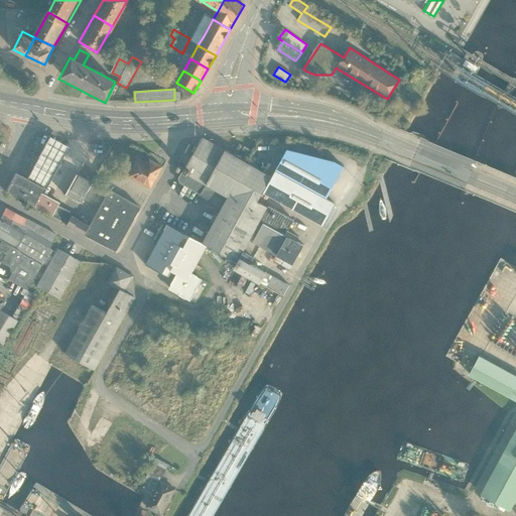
[(50,137),(28,179),(44,188),(46,189),(69,147),(50,137)]
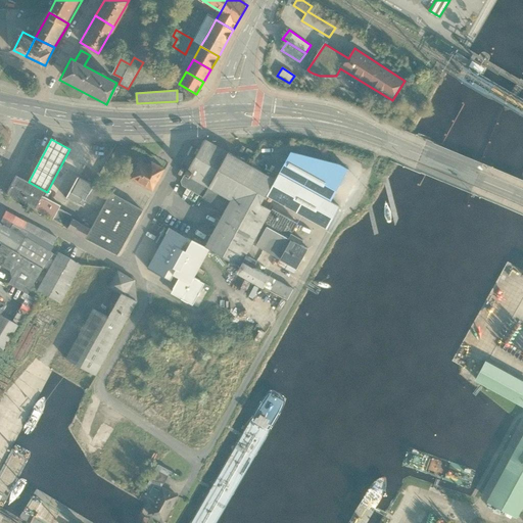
[(266,204),(270,196),(279,179),(208,141),(186,176),(267,219),(295,234),(301,224),(266,204)]
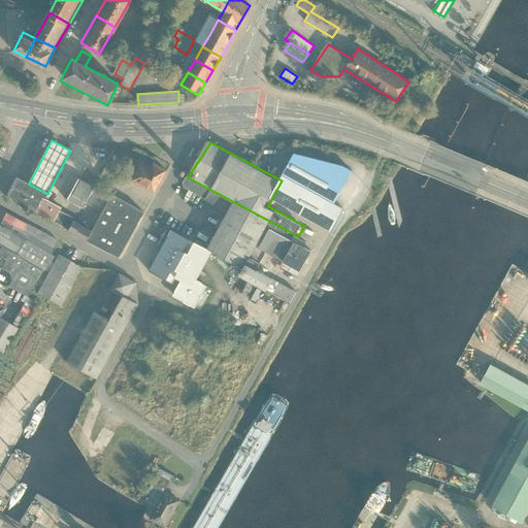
[(298,154),(282,180),(272,198),(332,230),(344,206),(337,203),(356,170),(347,166),(298,154)]
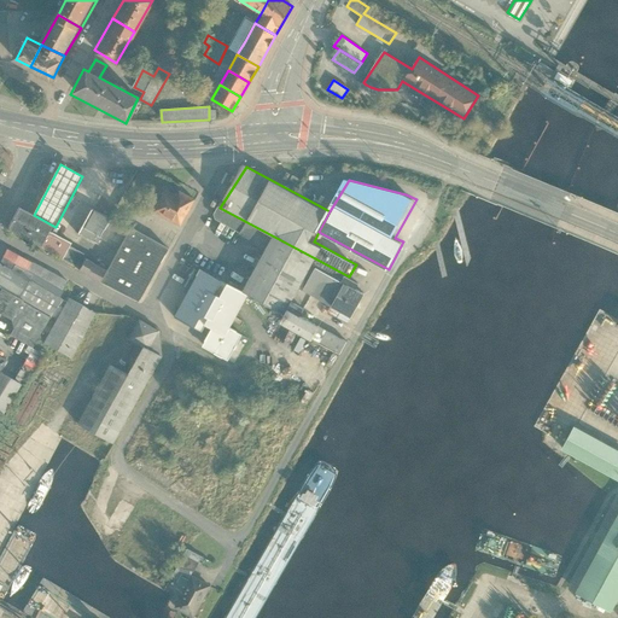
[(156,211),(182,227),(198,199),(181,191),(169,190),(156,211)]
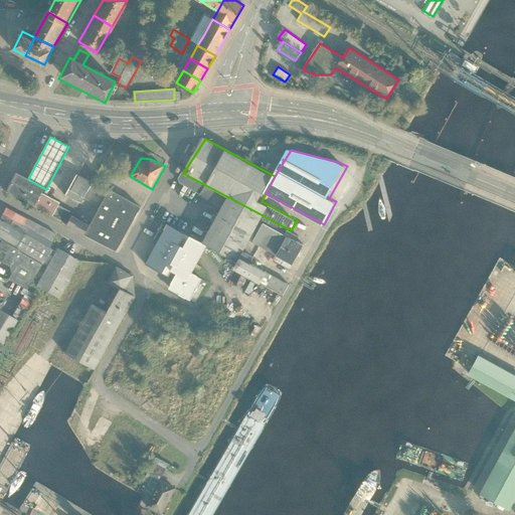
[(41,193),(44,188),(28,179),(17,173),(7,192),(65,222),(70,212),(58,205),(59,203),(41,193)]
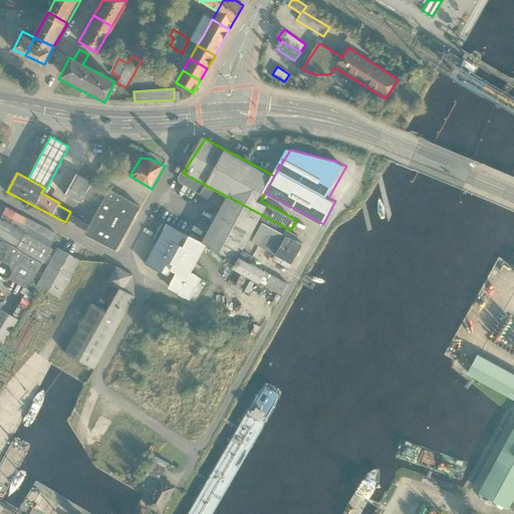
[(210,246),(238,261),(262,215),(183,173),(180,178),(183,187),(223,208),(204,243),(210,246)]
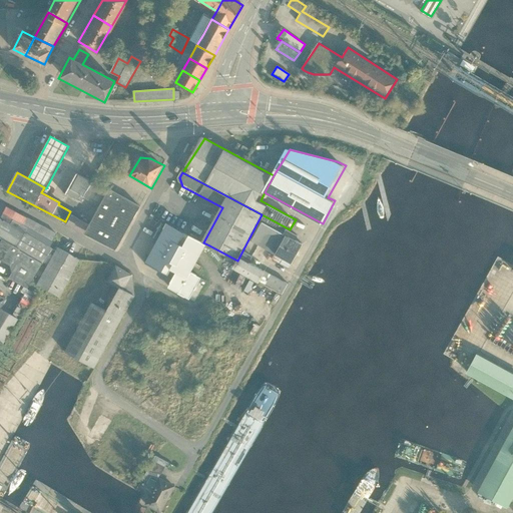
[(82,202),(93,183),(76,173),(65,193),(82,202)]
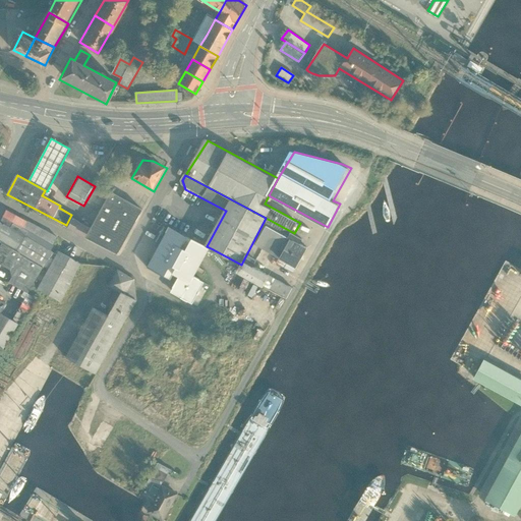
[(142,211),(111,194),(93,230),(87,240),(118,256),(142,211)]
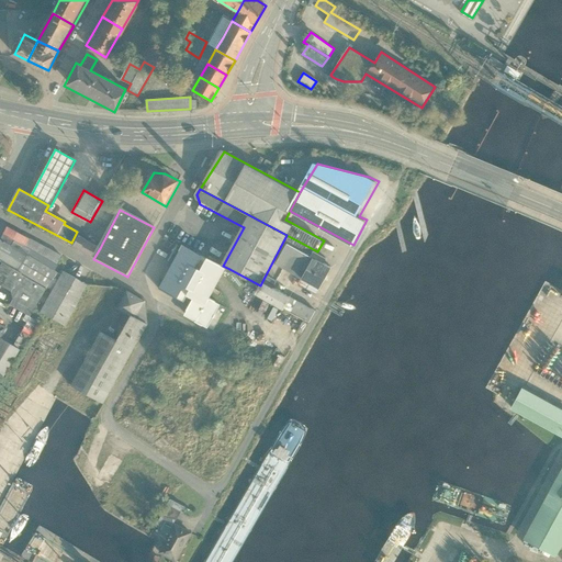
[(0,260),(2,262),(46,288),(53,291),(40,313),(65,327),(89,285),(63,271),(63,272),(58,270),(57,272),(55,271),(63,257),(8,226),(0,239),(0,260)]
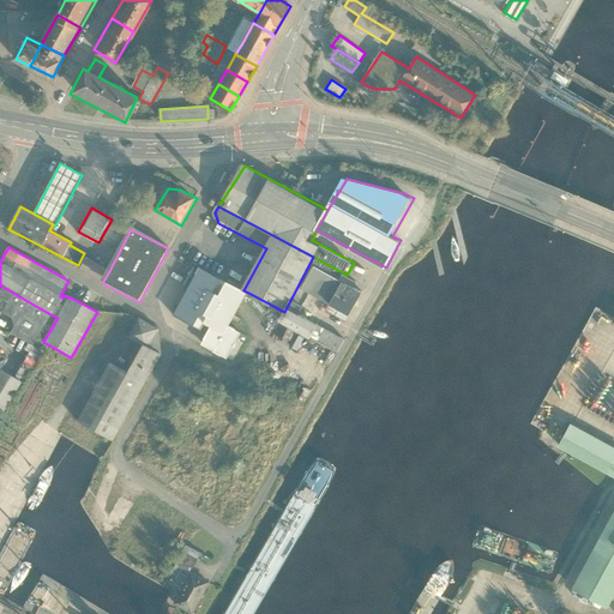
[(347,275),(313,257),(284,312),(288,314),(283,321),(339,353),(347,339),(304,315),(308,308),(294,301),(301,289),(332,305),(327,311),(348,321),(351,315),(354,317),(368,294),(359,288),(361,283),(347,275)]
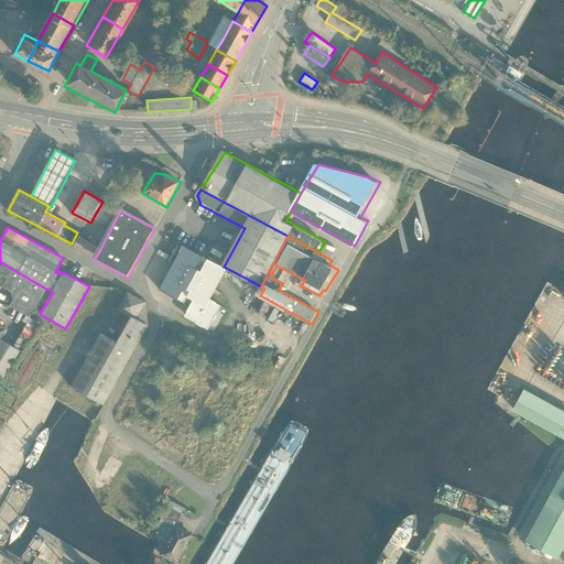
[(73,249),(94,260),(100,249),(78,238),(73,249)]
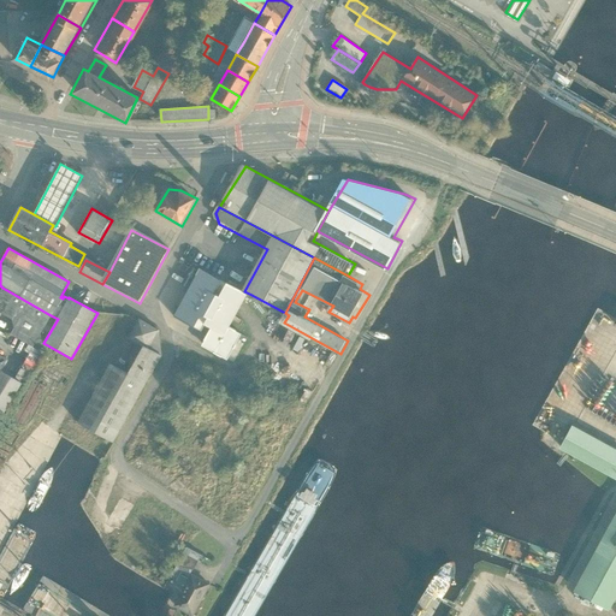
[(213,363),(252,295),(244,291),(185,260),(164,298),(166,313),(175,330),(183,344),(187,349),(213,363)]
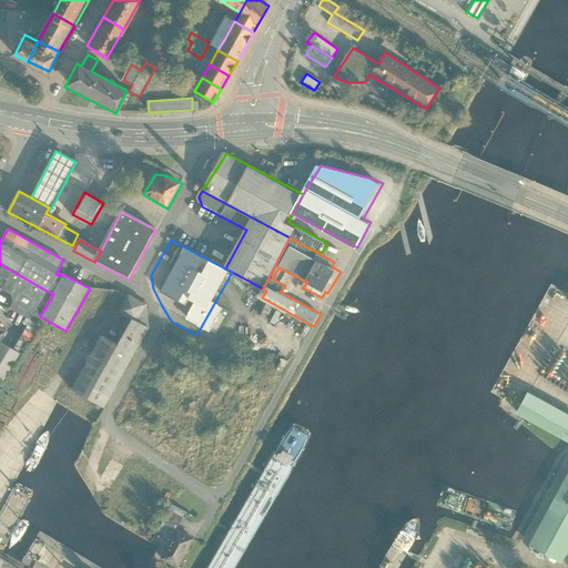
[(47,291),(2,265),(0,270),(0,288),(11,295),(12,303),(9,308),(30,321),(47,291)]
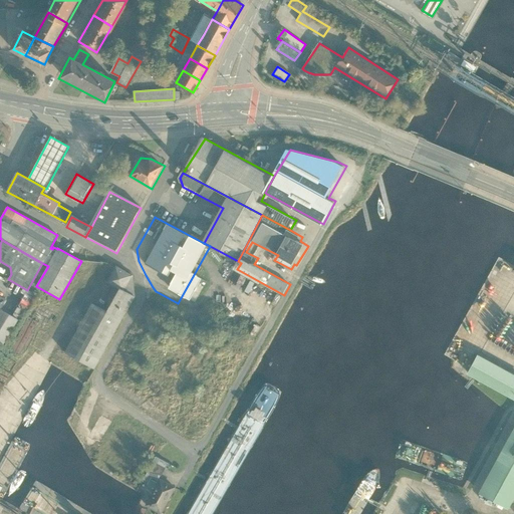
[(66,354),(96,368),(136,296),(133,275),(116,267),(108,284),(118,290),(106,312),(93,305),(66,354)]
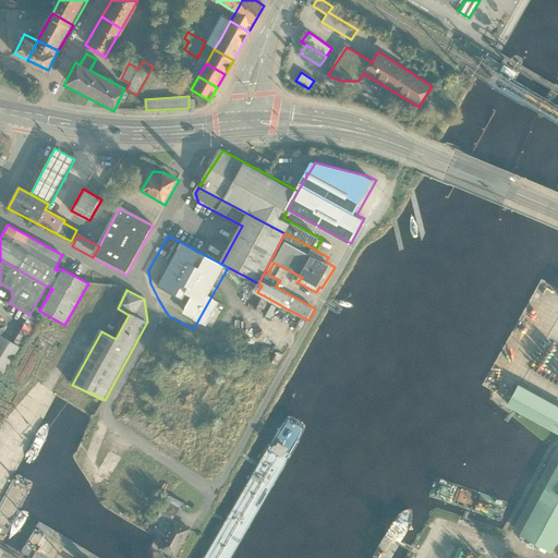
[(27,319),(22,328),(32,335),(37,326),(27,319)]
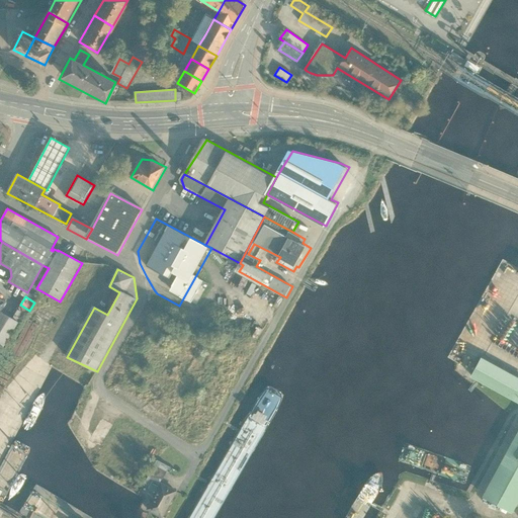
[(0,347),(2,349),(23,314),(17,311),(12,319),(1,312),(7,304),(0,298),(0,347)]
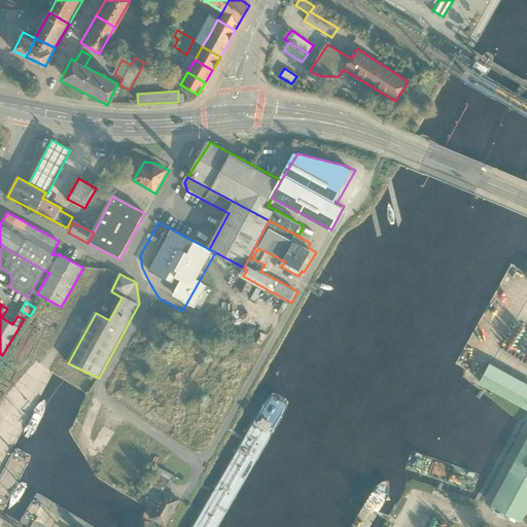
[(526,383),(491,364),(481,384),(526,408),(526,383)]
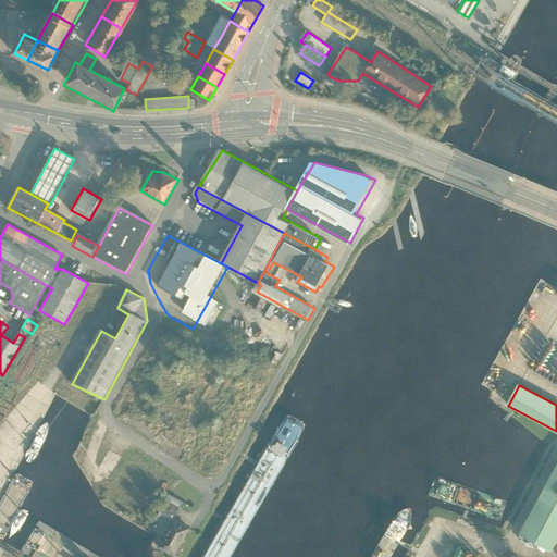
[(549,546),(556,533),(556,461),(520,530),(549,546)]
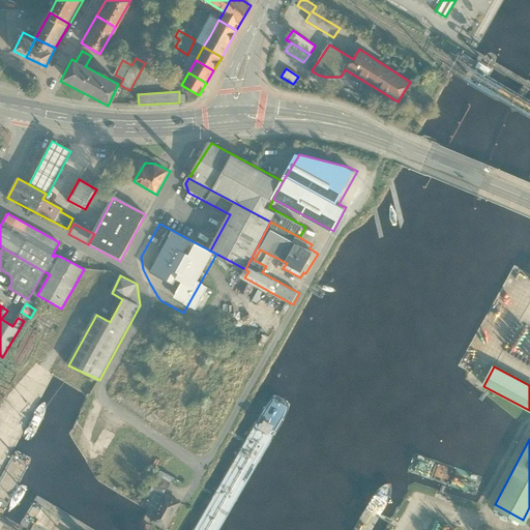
[(172,475),(162,469),(147,494),(153,497),(157,491),(163,494),(172,475)]
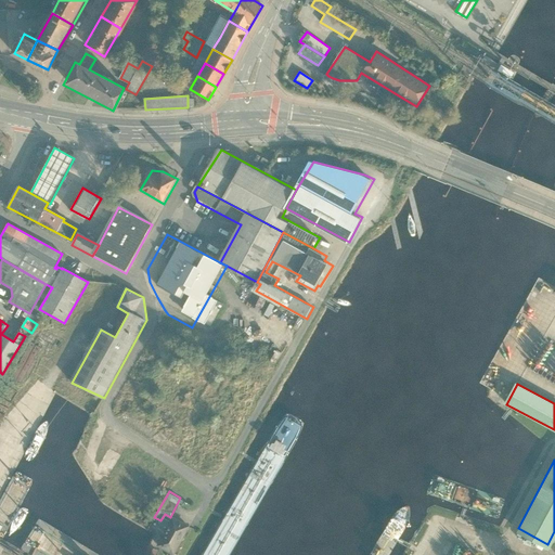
[(173,554),(175,554),(192,526),(173,515),(156,545),(173,554)]
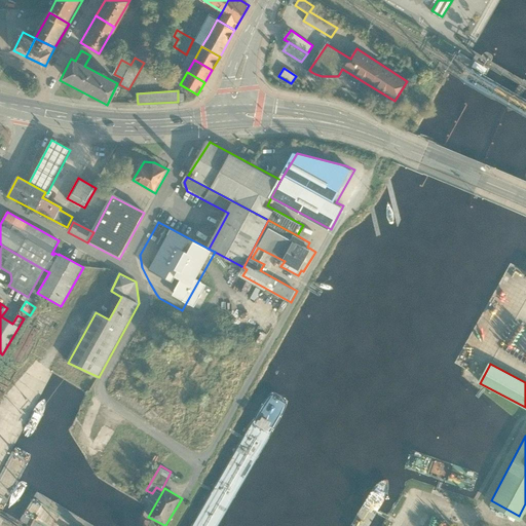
[(141,525),(146,525),(150,520),(142,516),(137,524),(141,525)]
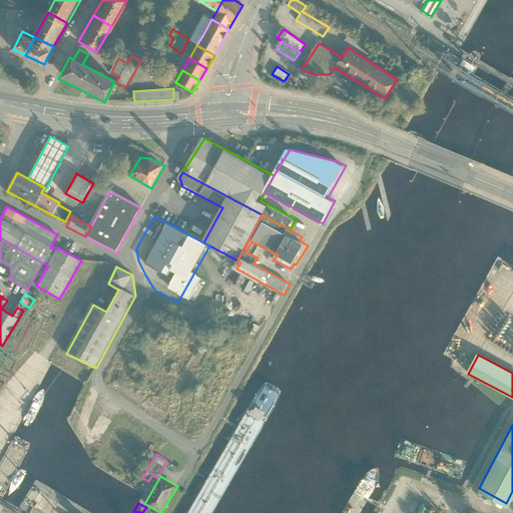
[(425,503),(422,512),(453,512),(454,509),(425,503)]
